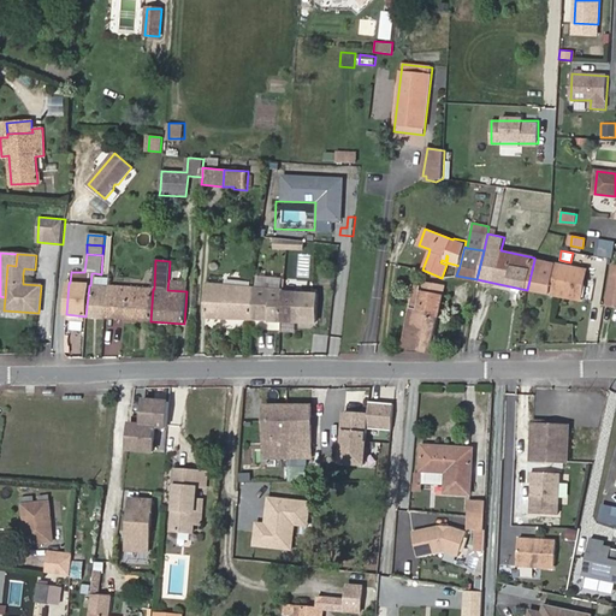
[(555,295),(561,265),(534,260),(527,290),(555,295)]
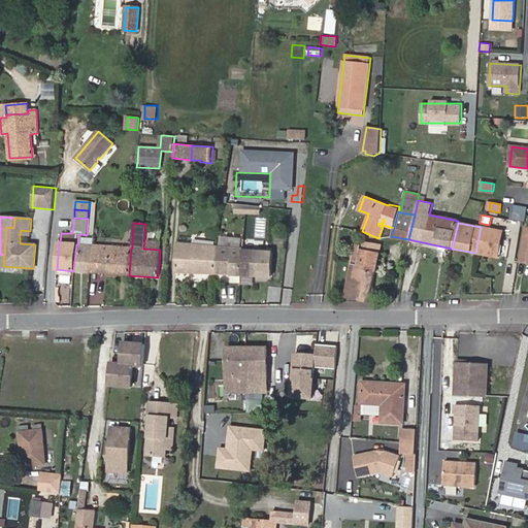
[(498,257),(503,231),(481,227),(475,253),(476,253),(498,257)]
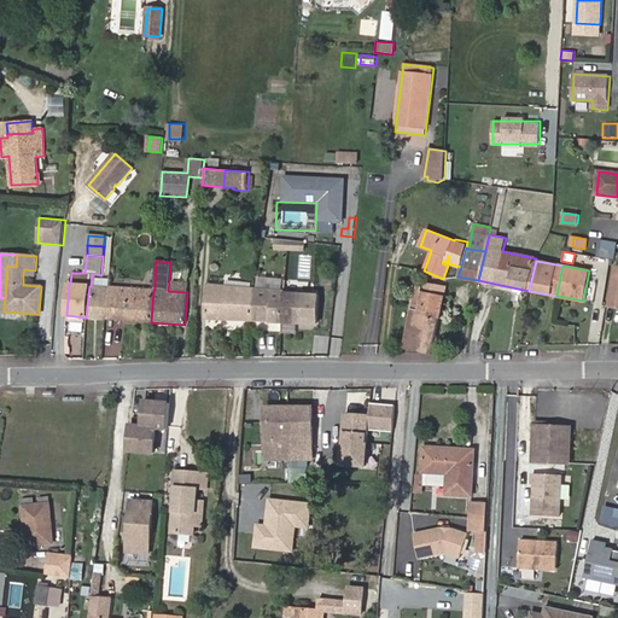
[(104,307),(104,298),(109,298),(109,287),(95,286),(95,280),(95,274),(92,274),(91,286),(89,286),(86,318),(105,319),(106,319),(108,307),(104,307)]
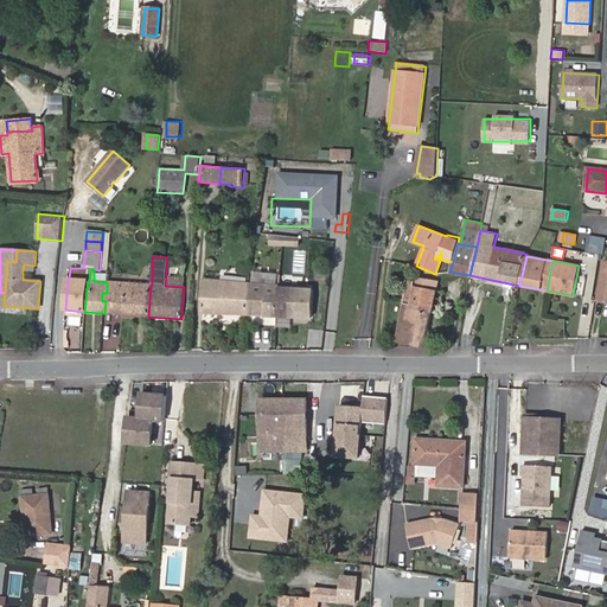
[(183,287),(184,278),(166,276),(165,286),(183,287)]
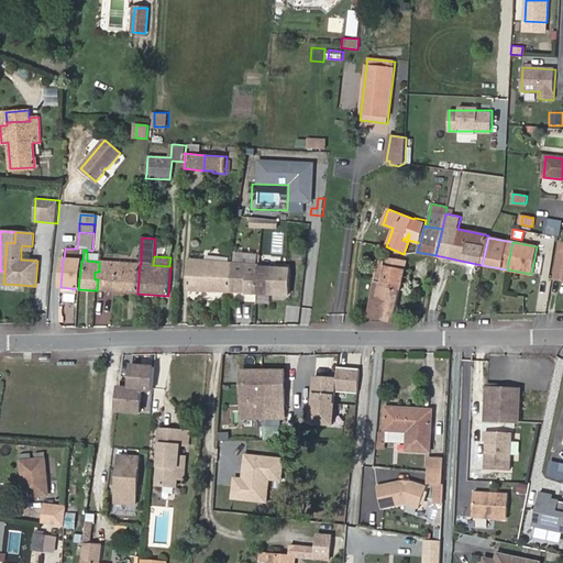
[(393,322),(406,261),(387,257),(385,265),(383,265),(384,261),(381,260),(368,317),(393,322)]
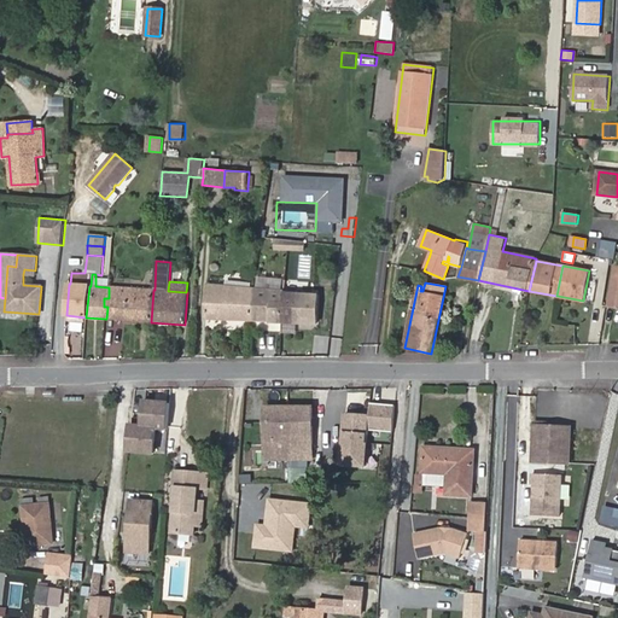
[(252,321),(255,287),(209,284),(208,320),(252,321)]
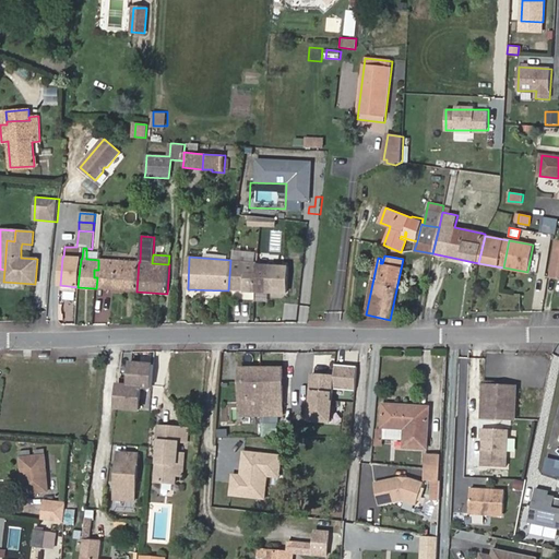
[(137,292),(139,262),(121,261),(98,260),(98,270),(94,270),(94,277),(97,277),(96,288),(137,292)]
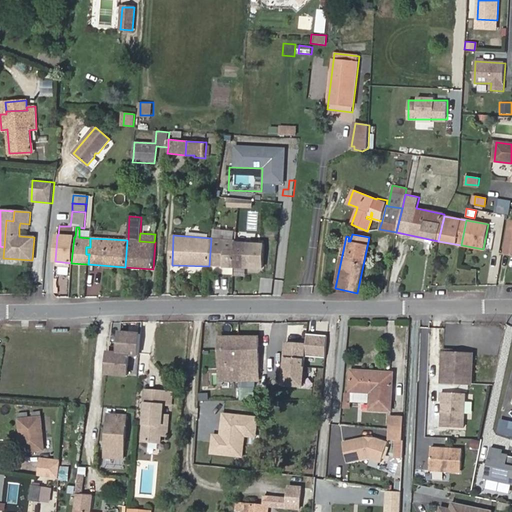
[(259,268),(260,243),(234,242),(235,240),(211,238),(209,266),(259,268)]
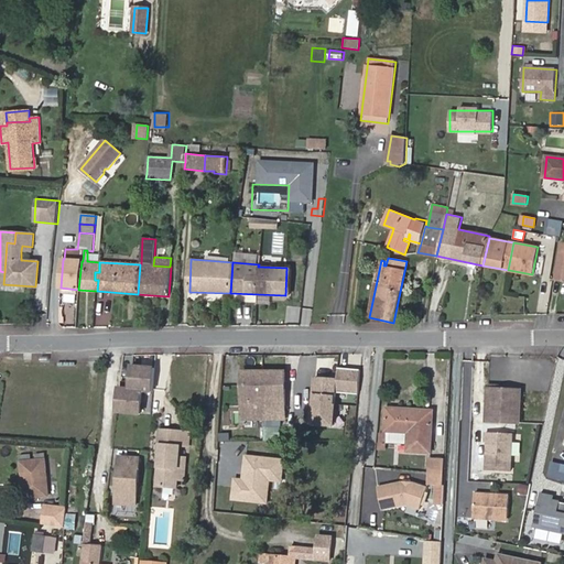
[(350,378),(353,360),(339,359),(337,377),(350,378)]
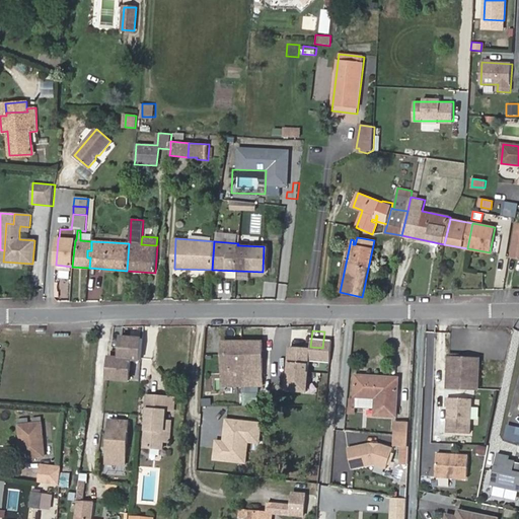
[(141,360),(143,339),(122,337),(121,358),(109,358),(108,378),(130,380),(132,359),(141,360)]
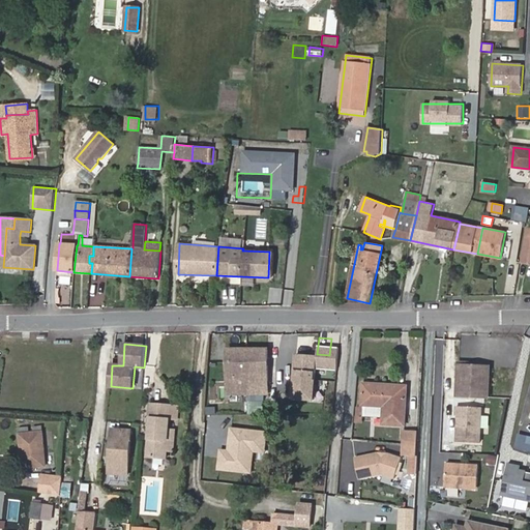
[(269,393),(269,349),(227,350),(228,393),(269,393)]
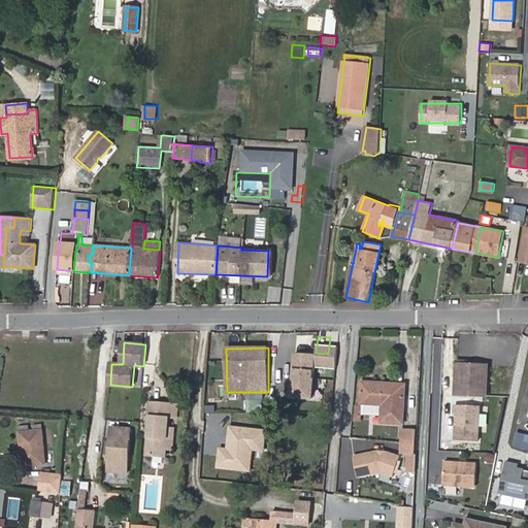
[(315,378),(316,356),(295,355),(293,377),(315,378)]
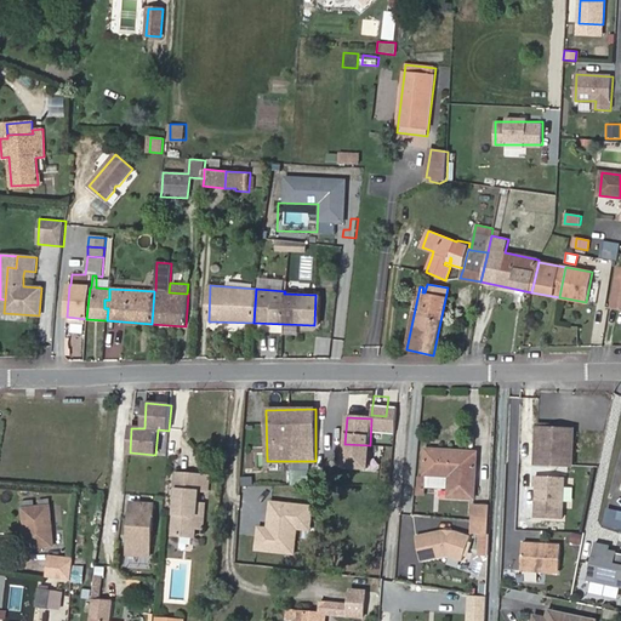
[(573,466),(574,429),(537,427),(536,465),(573,466)]
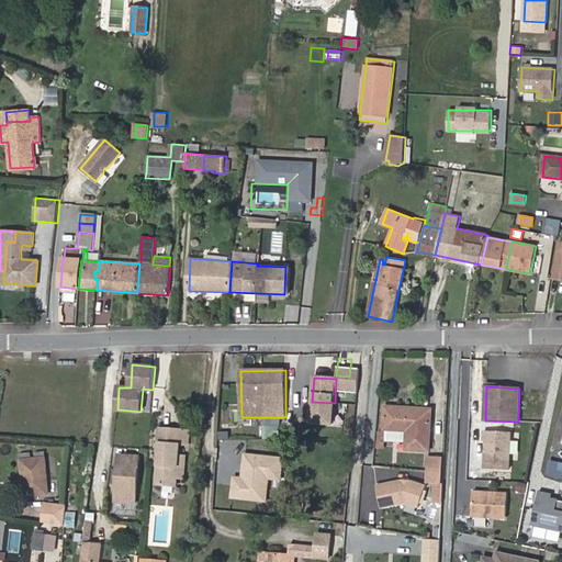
[(429,450),(431,409),(385,406),(384,431),(382,431),(381,441),(385,441),(405,442),(404,449),(429,450)]
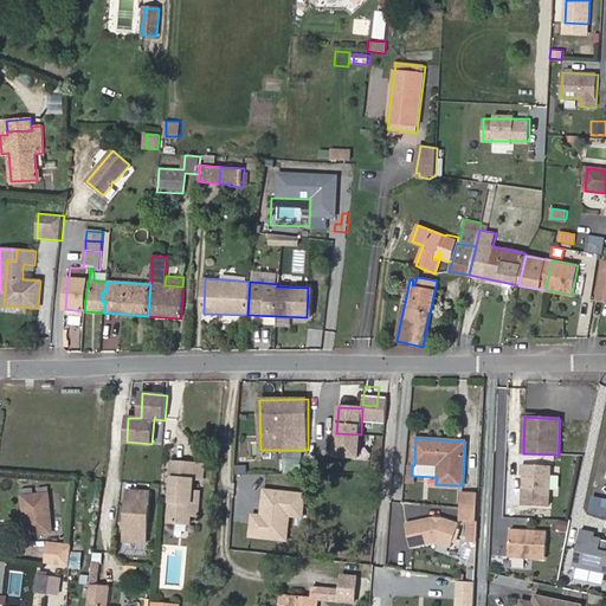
[(193,491),(194,478),(195,464),(174,462),(168,522),(191,523),(191,516),(192,507),(200,508),(201,492),(193,491)]
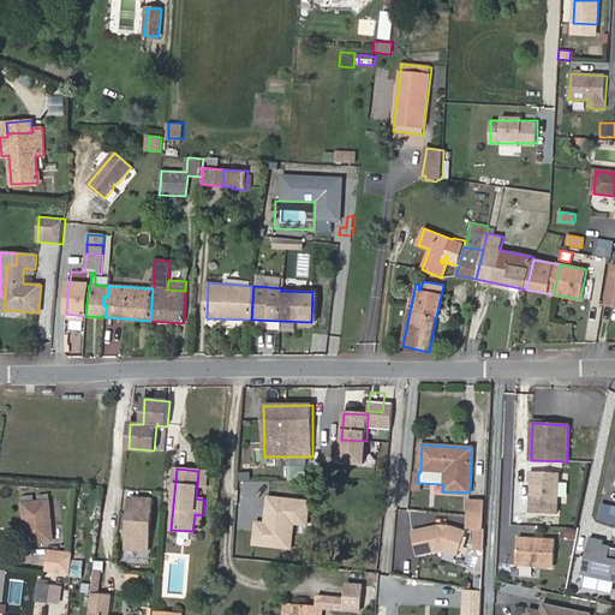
[(206,487),(207,471),(198,471),(197,485),(206,487)]
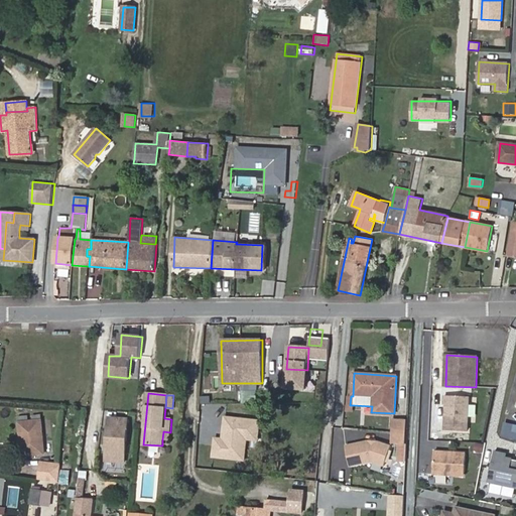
[(468,431),(470,397),(444,395),(444,404),(446,404),(445,430),(468,431)]
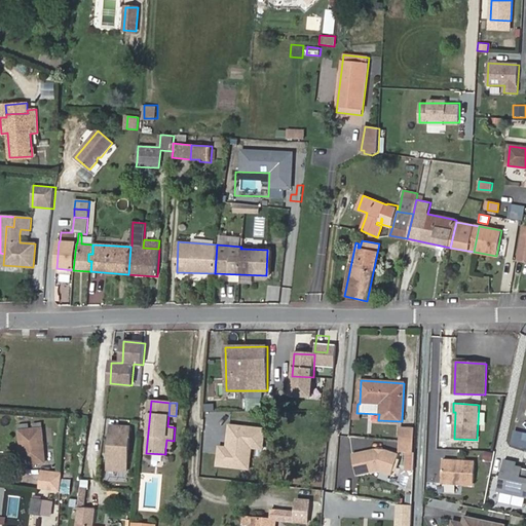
[(126,471),(130,427),(115,426),(114,435),(111,435),(108,470),(126,471)]
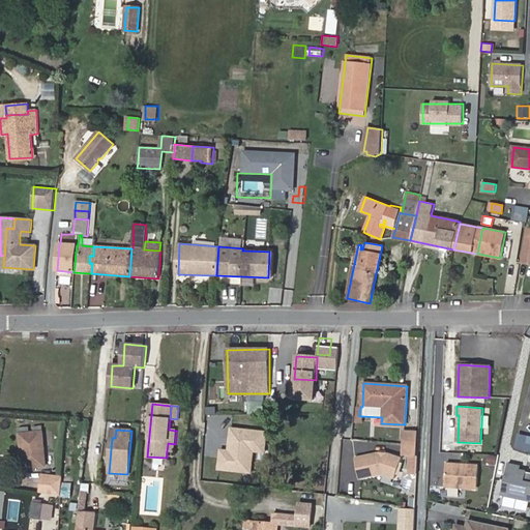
[(415,474),(418,431),(405,430),(403,455),(410,455),(409,473),(415,474)]
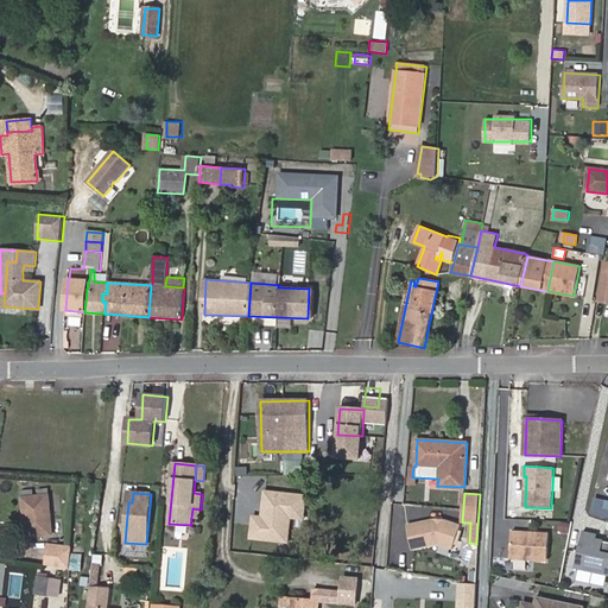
[(52,534),(49,495),(23,498),(25,519),(29,519),(30,537),(52,534)]
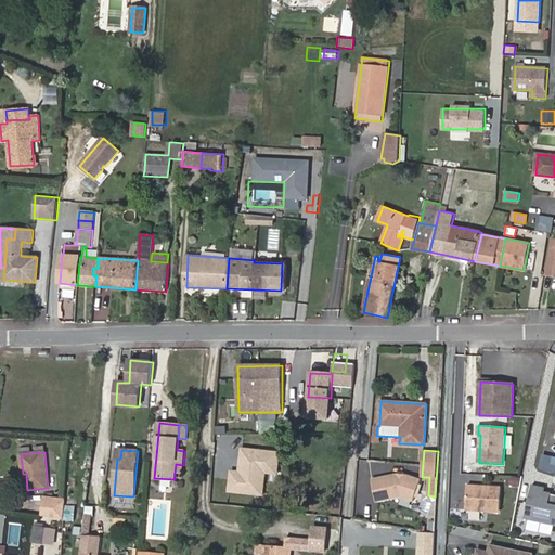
[(554,472),(554,456),(540,454),(538,469),(554,472)]
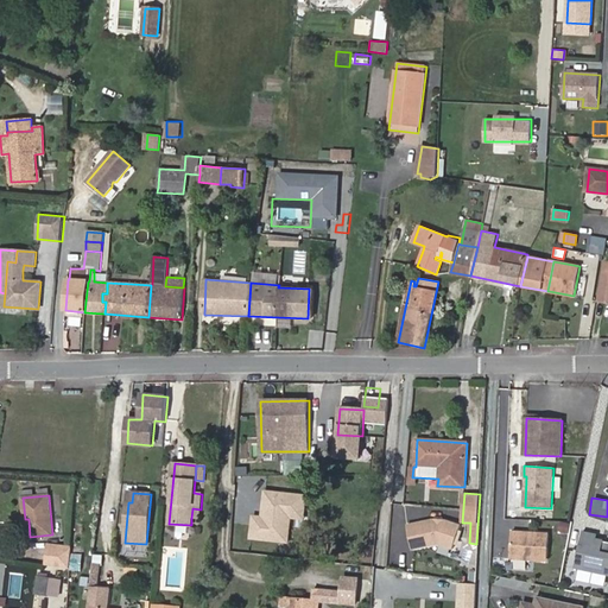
[(568,533),(570,523),(558,521),(557,532),(568,533)]
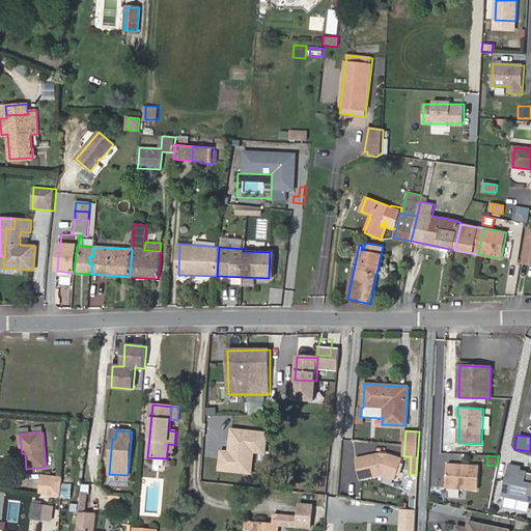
[(357,466),(357,456),(348,456),(348,466),(357,466)]
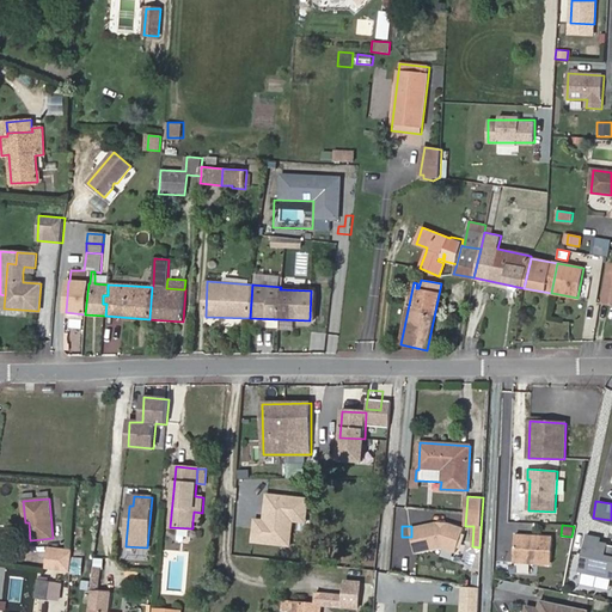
[(555,538),(516,536),(515,562),(552,564),(555,538)]
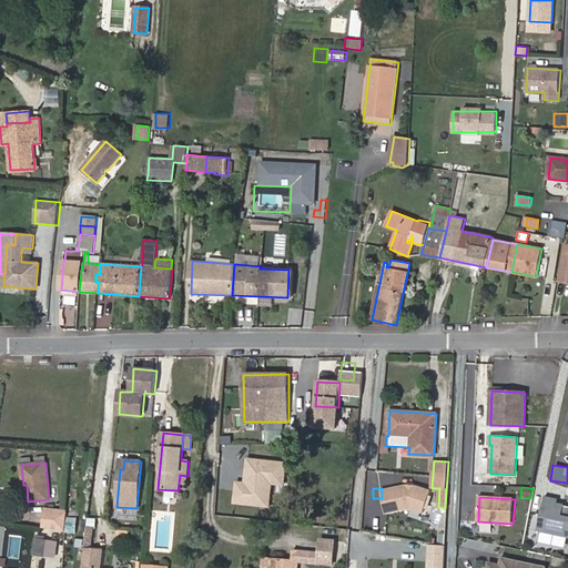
[(567,506),(565,505),(564,510),(557,509),(557,504),(558,499),(546,497),(539,530),(567,536),(567,506)]
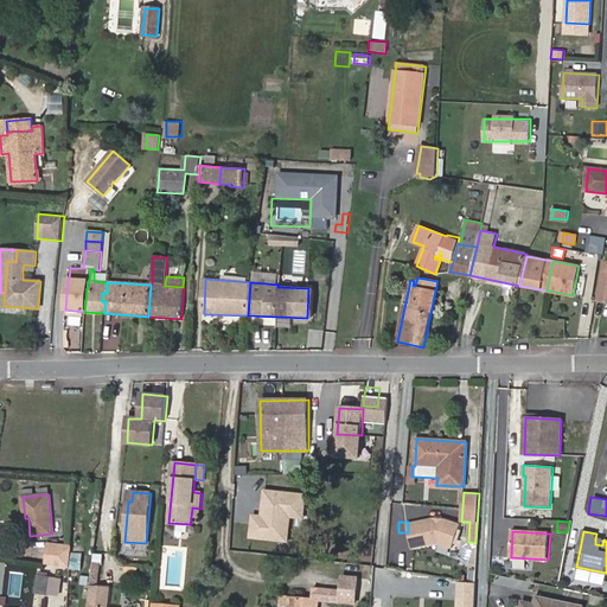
[(107,606),(108,596),(109,589),(109,588),(97,588),(97,580),(97,574),(100,562),(94,562),(91,574),(91,582),(91,585),(91,587),(89,606),(107,606)]
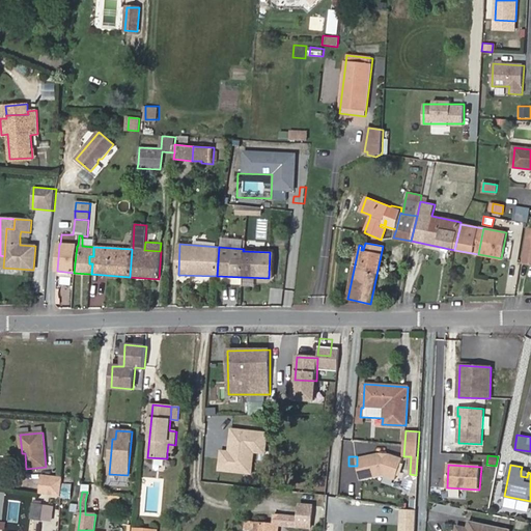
[(40,520),(43,504),(33,503),(31,519),(40,520)]
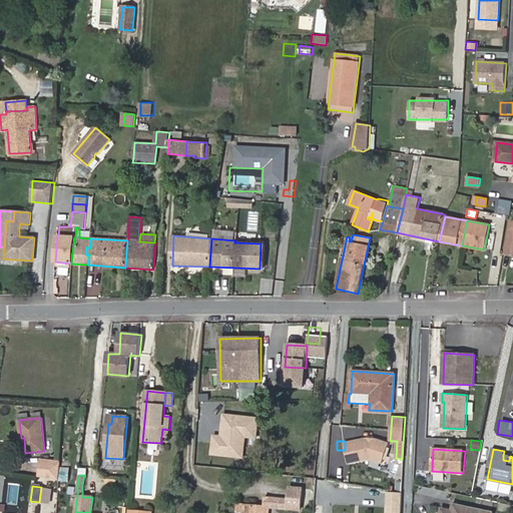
[(312,511),(313,490),(309,489),(290,488),(288,509),(312,511)]
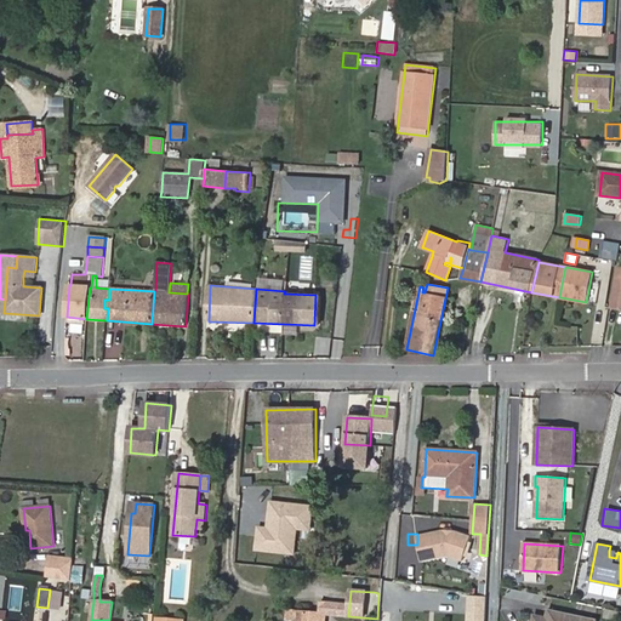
[(485,620),(488,597),(469,596),(467,620),(485,620)]
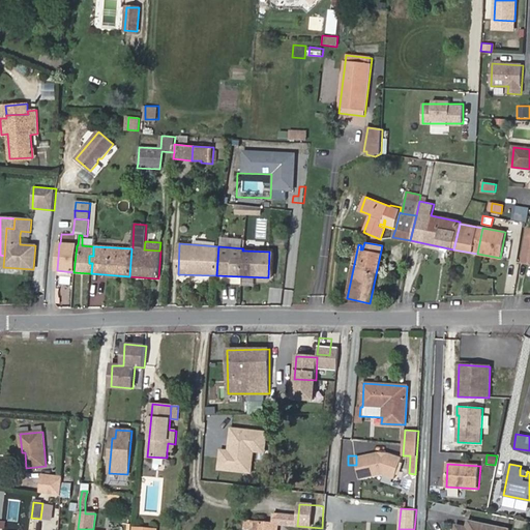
[(510,529),(469,520),(468,527),(457,525),(455,529),(510,529)]
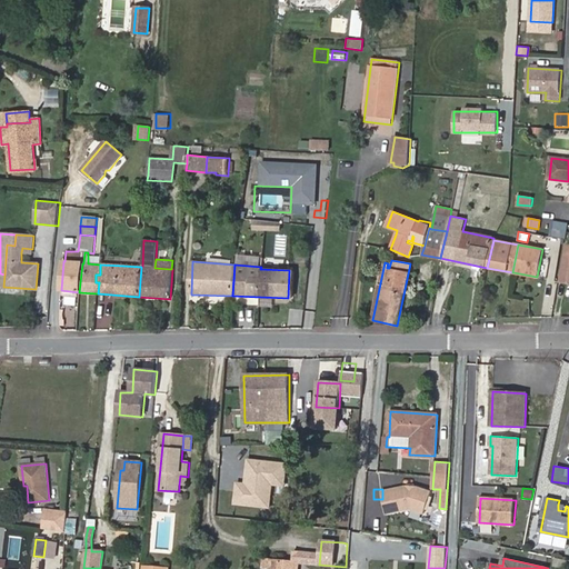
[(567,560),(557,558),(555,566),(566,568),(567,560)]
